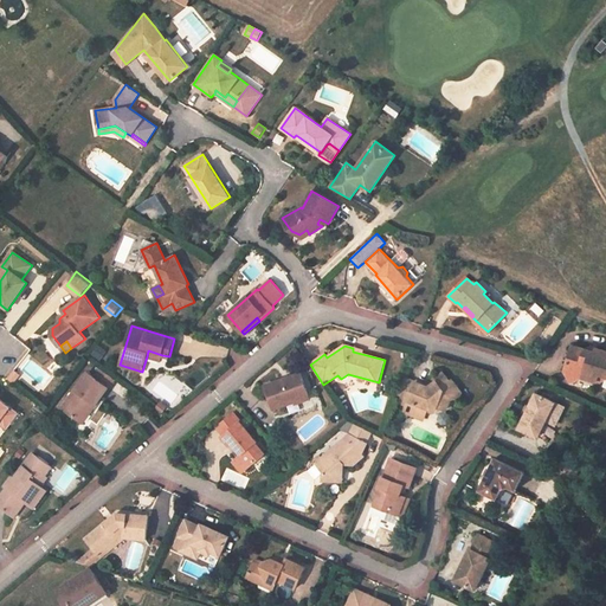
[(601,354),(595,353),(572,346),(565,372),(571,384),(584,378),(598,382),(600,375),(605,376),(605,350),(603,350),(601,354)]
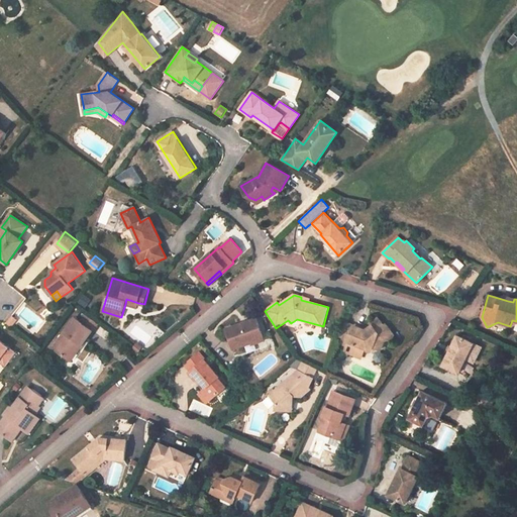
[(126,299),(125,304),(136,307),(138,303),(126,299)]
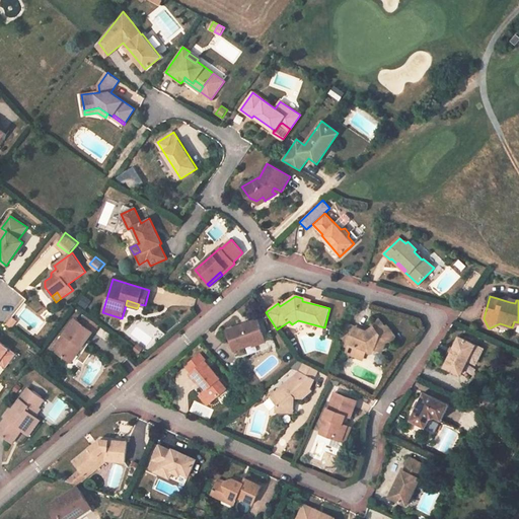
[(12,316),(9,320),(14,325),(17,320),(12,316)]
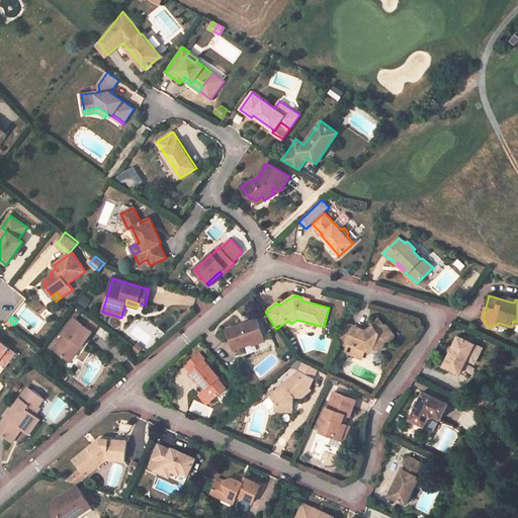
[(88,316),(82,324),(92,332),(98,323),(88,316)]
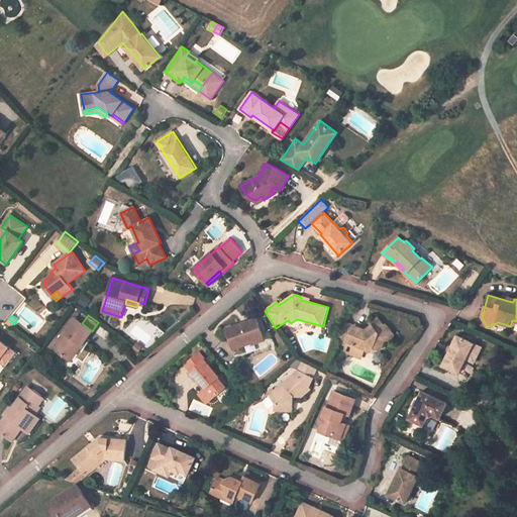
[(53,348),(68,359),(79,344),(82,345),(92,331),(82,323),(75,318),(53,348)]
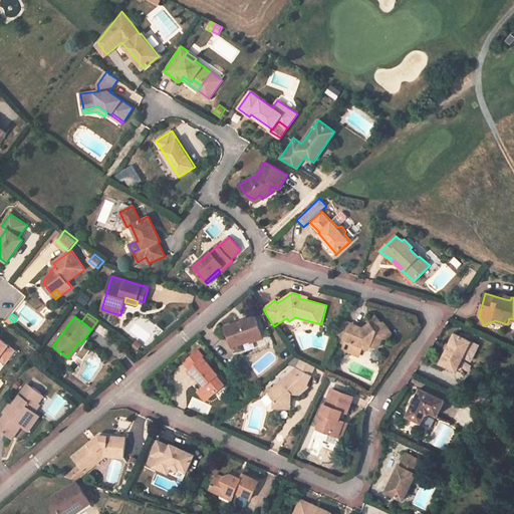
[(255,316),(225,327),(232,347),(263,336),(255,316)]
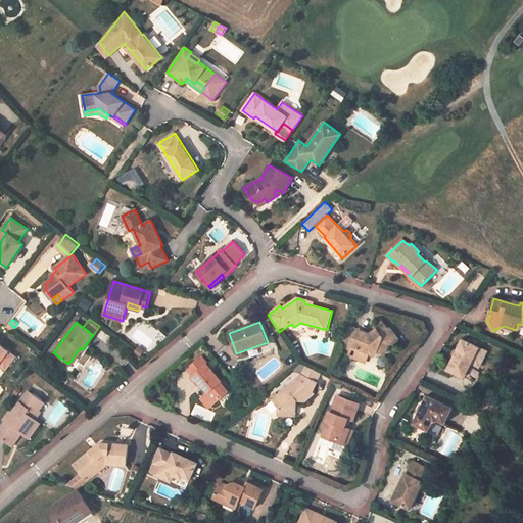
[(341,345),(351,349),(352,345),(359,347),(354,358),(366,362),(370,351),(376,354),(377,350),(385,353),(388,344),(396,343),(395,339),(397,339),(390,330),(388,331),(382,323),(375,328),(377,331),(369,336),(367,334),(349,325),(341,345)]
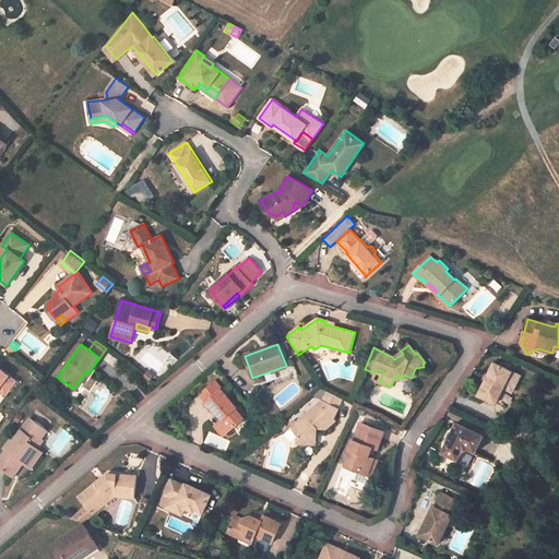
[(495,364),(479,395),(497,404),(512,372),(495,364)]
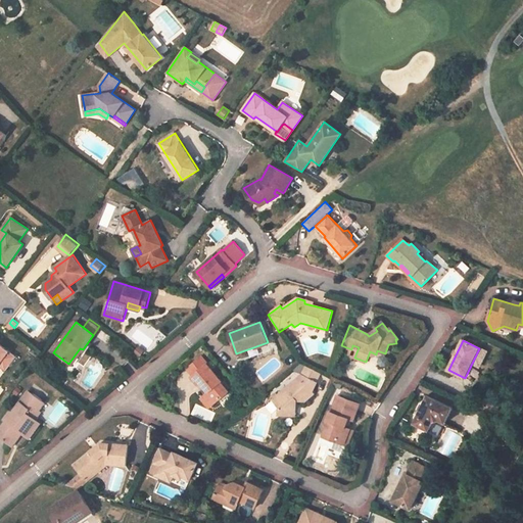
[(0,343),(0,364),(3,360),(10,365),(16,357),(0,343)]
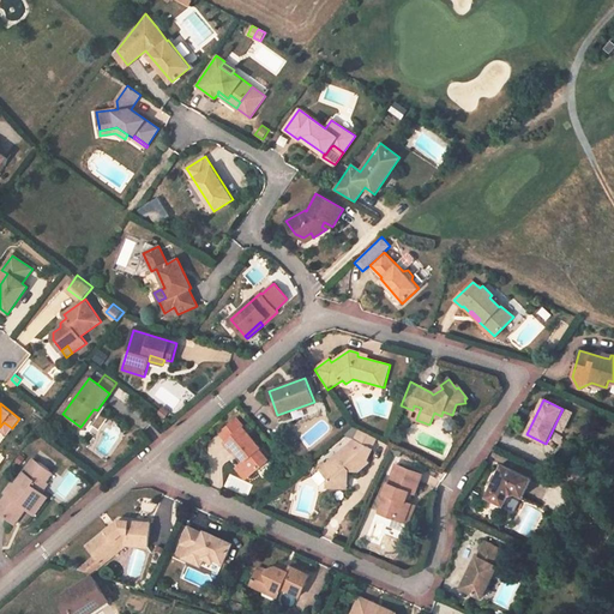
[(410,417),(416,420),(421,408),(414,405),(413,410),(410,417)]
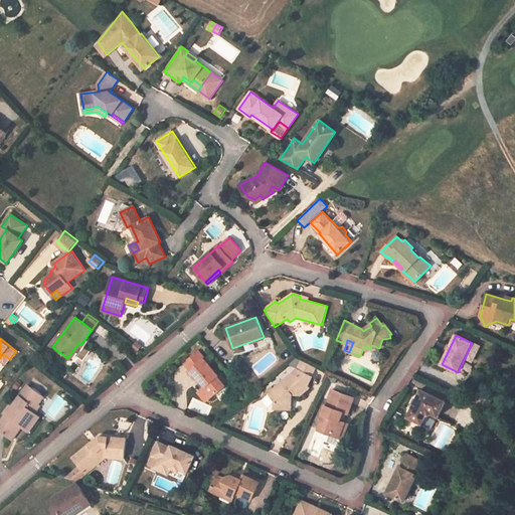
[(78,343),(67,358),(70,360),(81,344),(78,343)]
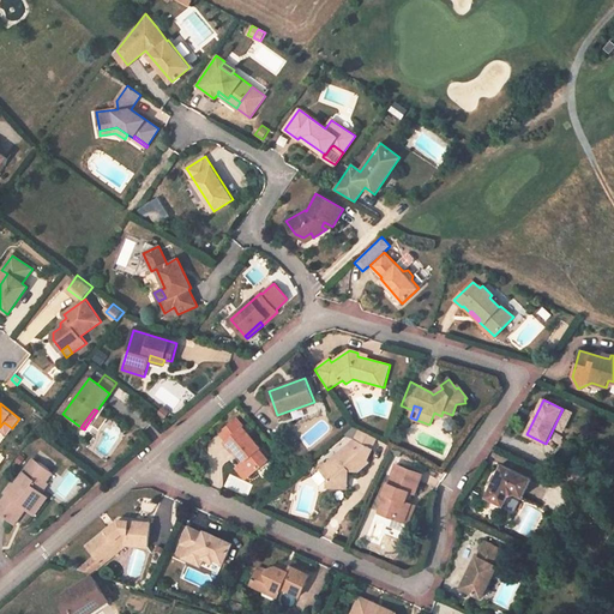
[(563,409),(546,444),(555,449),(572,413),(563,409)]
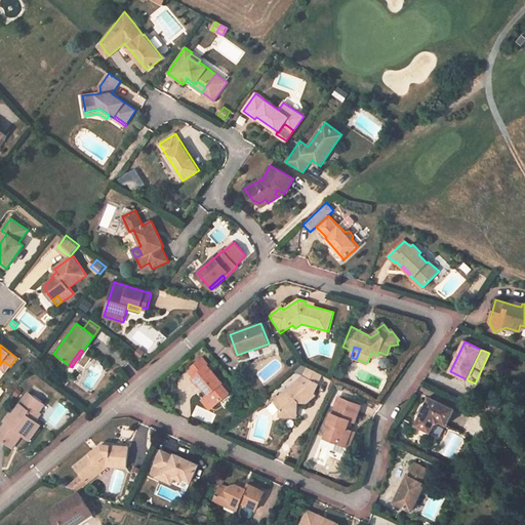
[(211,406),(214,406),(230,393),(221,384),(223,382),(202,358),(188,370),(194,377),(193,378),(199,387),(201,385),(209,394),(206,397),(206,400),(211,406)]
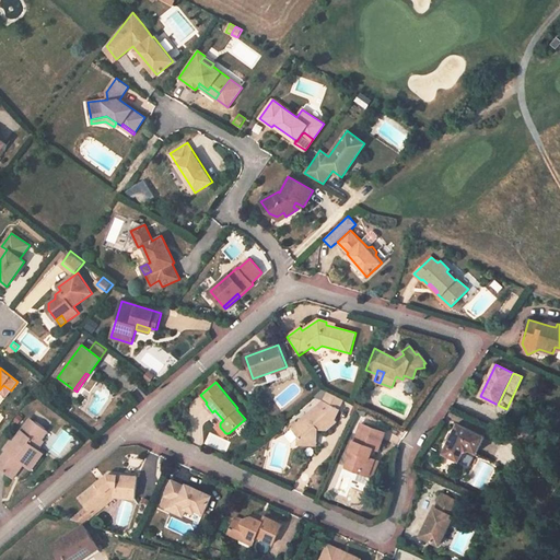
[(0,391),(7,396),(11,391),(3,385),(0,389),(0,391)]
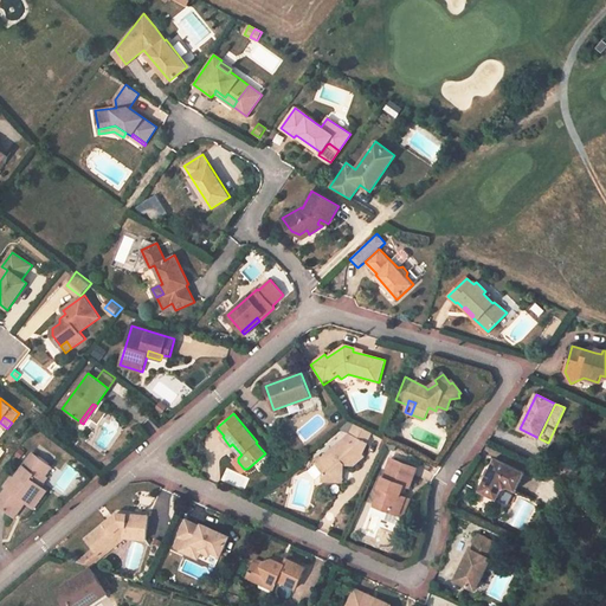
[(350,433),(355,424),(348,420),(342,427),(342,430),(350,433)]
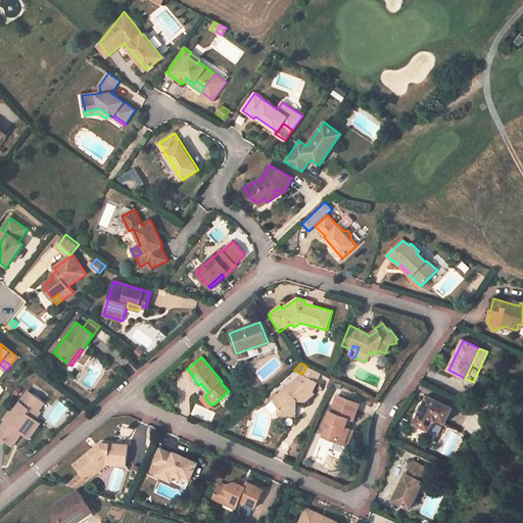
[(279,415),(292,416),(293,405),(297,400),(304,401),(315,393),(313,391),(318,382),(316,382),(320,372),(306,366),(302,374),(301,375),(278,395),(276,393),(272,396),(274,399),(273,399),(280,408),(279,415)]
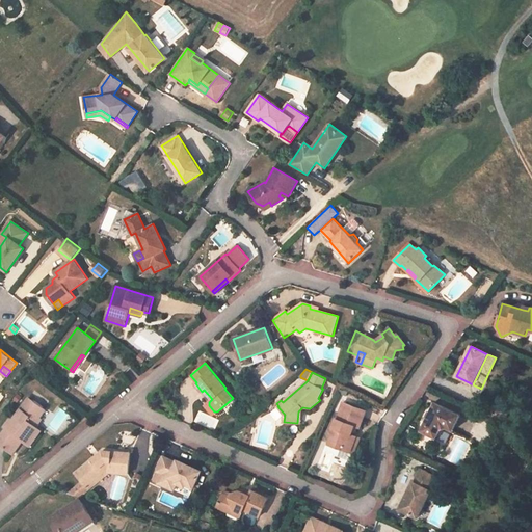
[(0,444),(12,454),(23,441),(24,442),(34,426),(33,426),(40,418),(46,410),(28,398),(12,420),(10,418),(6,423),(8,425),(6,428),(0,436),(0,444)]
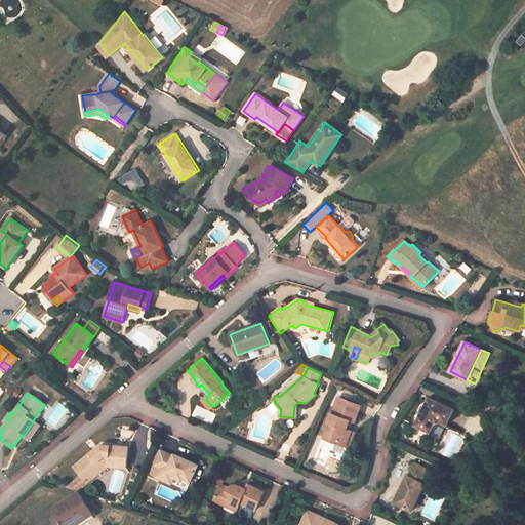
[(210,409),(214,406),(211,406),(206,400),(206,397),(202,400),(210,409)]
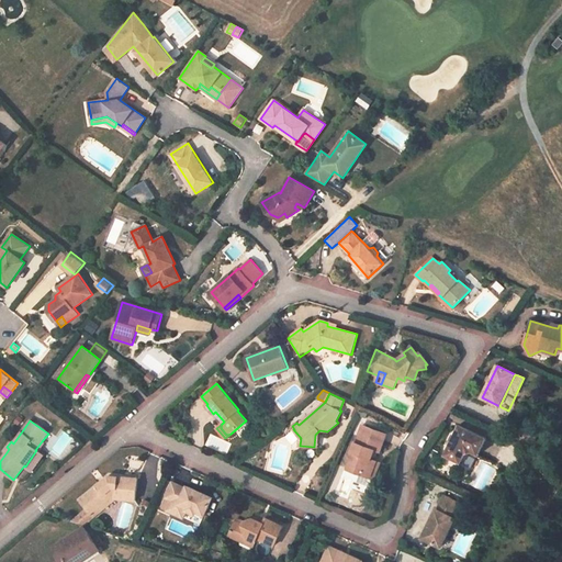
[(362,472),(372,476),(378,461),(372,459),(375,450),(380,452),(388,434),(363,425),(357,442),(356,442),(351,452),(355,453),(348,469),(361,474),(362,472)]
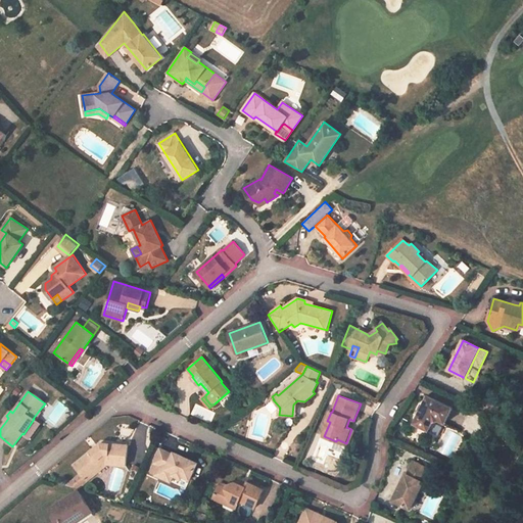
[(427,395),(414,423),(429,430),(433,422),(439,420),(445,423),(453,408),(427,395)]
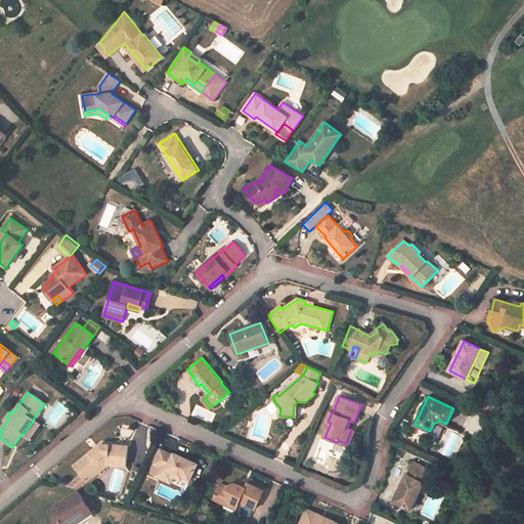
[(24,435),(30,439),(40,425),(35,421),(34,420),(24,435)]
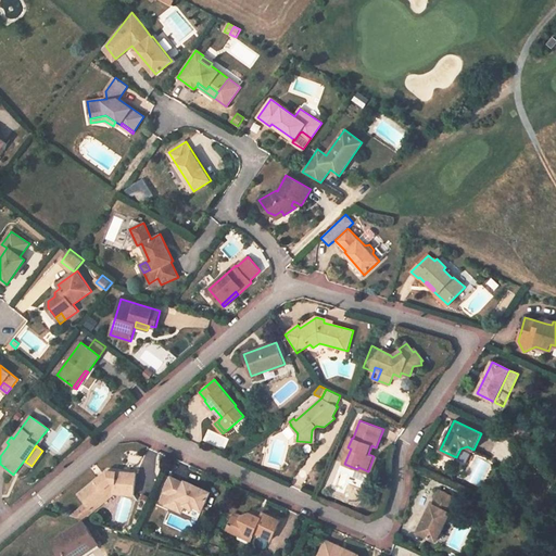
[(374,456),(368,471),(371,472),(377,457),(374,456)]
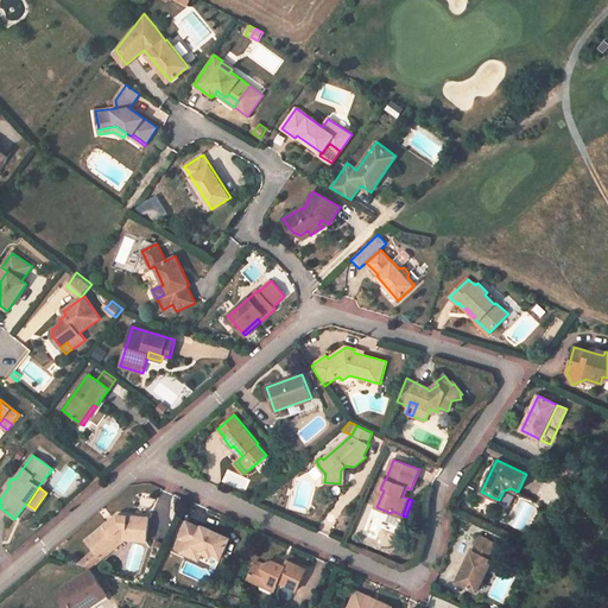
[(403,515),(392,511),(391,513),(387,520),(399,525),(404,523),(406,517),(403,515)]
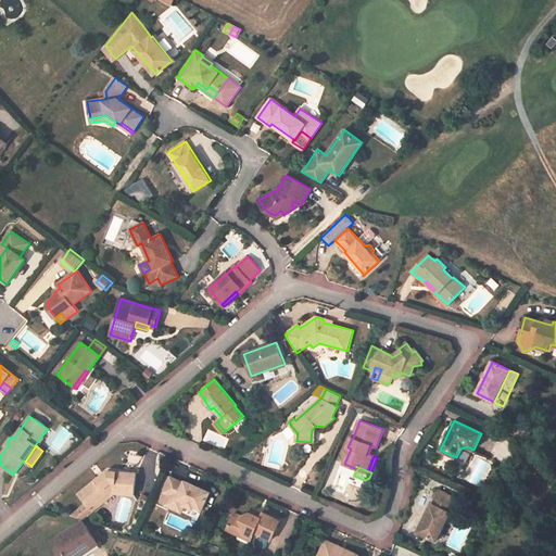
[(79,495),(89,508),(103,496),(110,497),(115,493),(135,495),(137,474),(108,471),(79,495)]
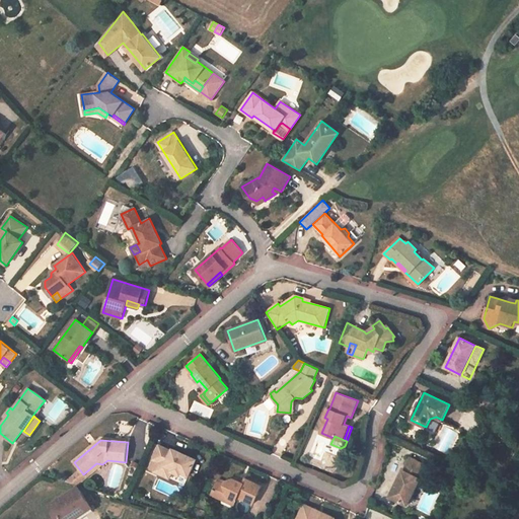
[(154,471),(162,474),(165,467),(172,471),(180,474),(181,472),(190,476),(197,459),(172,449),(172,451),(159,446),(153,459),(158,462),(154,471)]
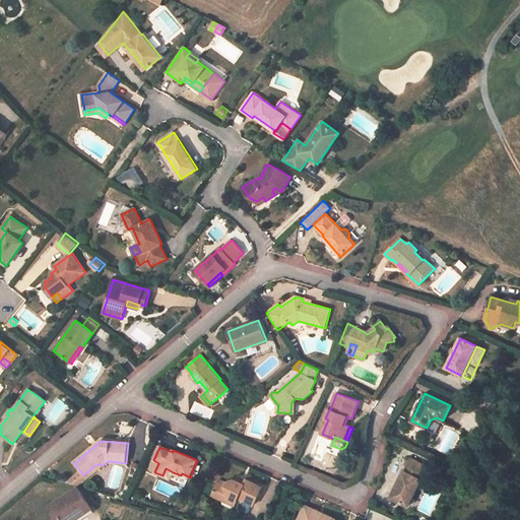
[(391,498),(408,506),(420,479),(419,478),(426,465),(410,458),(404,471),(403,471),(391,498)]
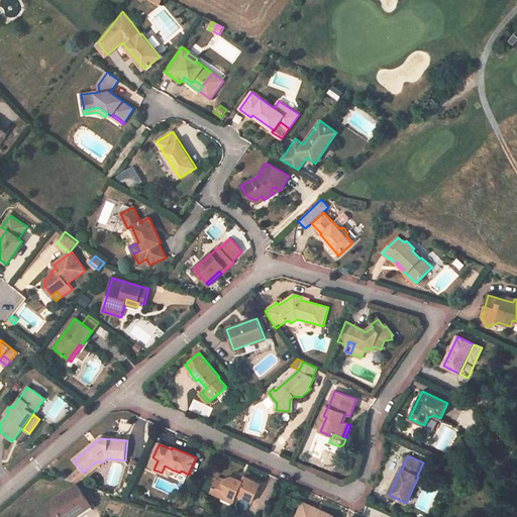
[(96,461),(83,473),(86,476),(102,462),(96,461)]
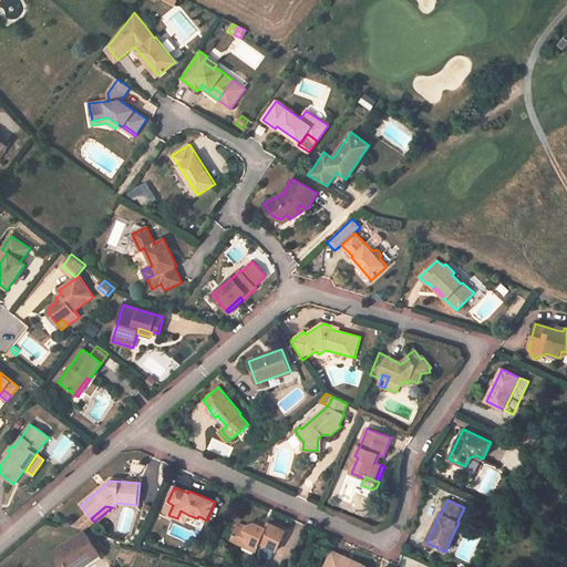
[(181,511),(177,518),(185,523),(188,515),(181,511)]
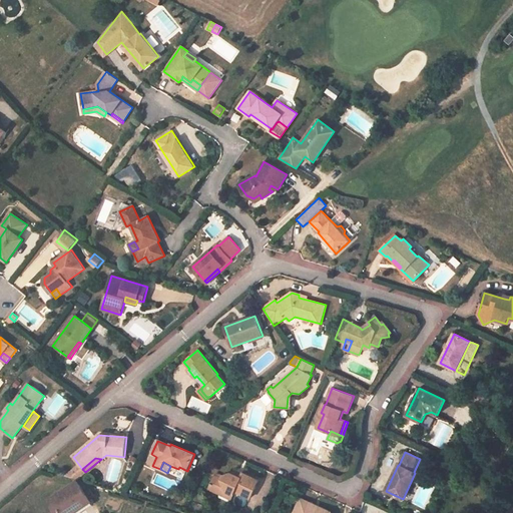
[(250,498),(259,480),(242,473),(240,478),(230,473),(223,475),(222,479),(215,476),(209,489),(219,494),(226,491),(233,494),(235,491),(250,498)]
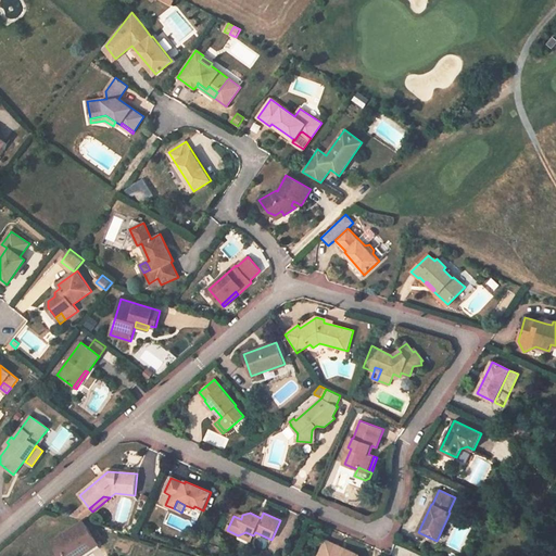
[(100,546),(84,521),(52,541),(61,555),(85,555),(98,548),(100,546)]
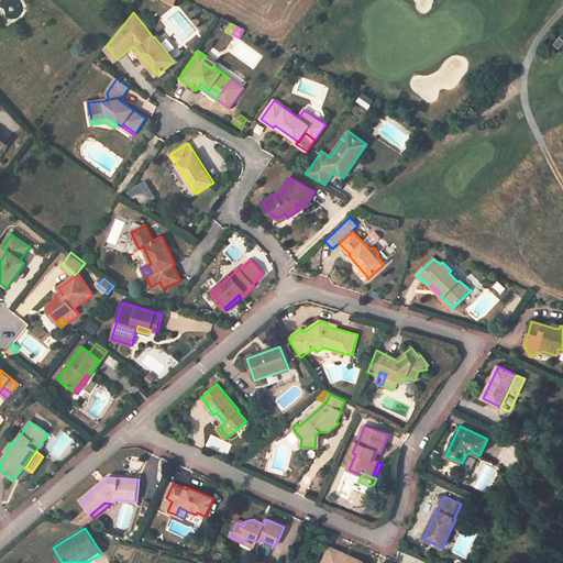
[(241,542),(240,545),(253,551),(256,542),(249,539),(241,542)]
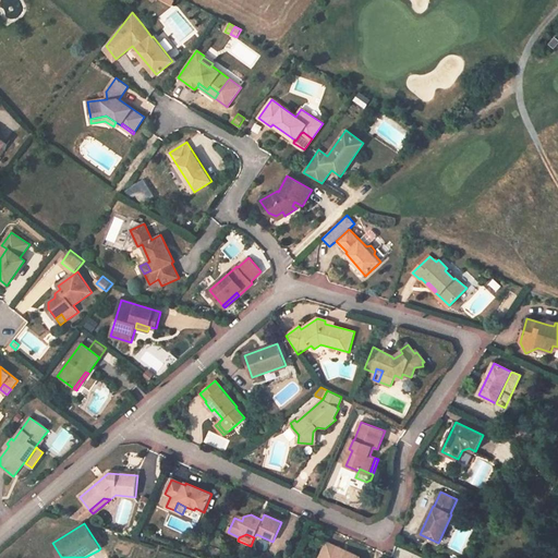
[(360,557),(327,542),(323,549),(326,554),(323,557),(360,557)]
